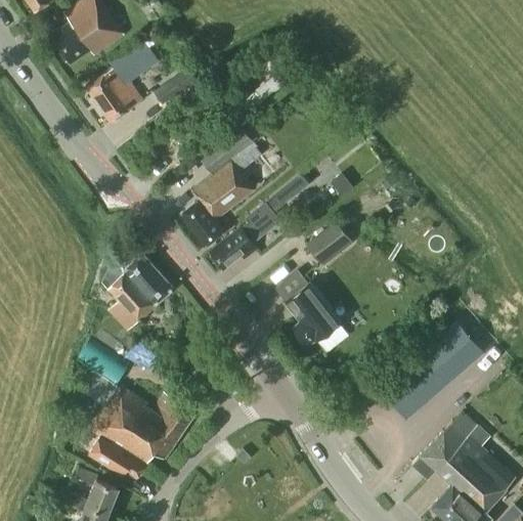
[(25,0),(34,12),(51,0),(25,0)]
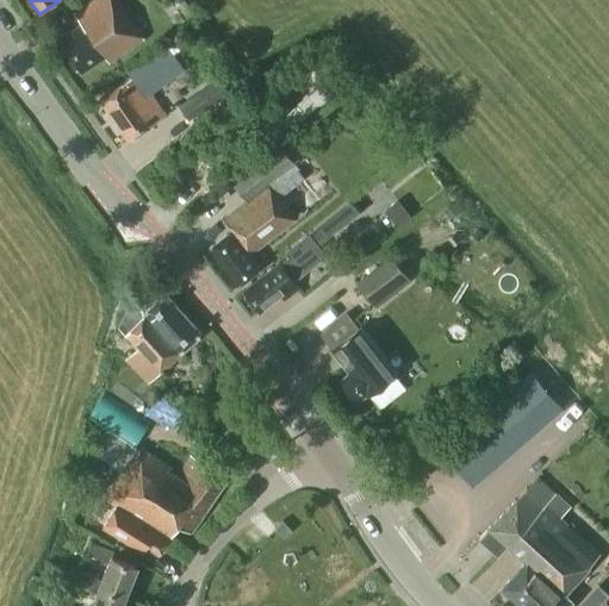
[(107,64),(141,42),(111,0),(95,0),(73,17),(79,26),(58,43),(79,74),(103,58),(107,64)]
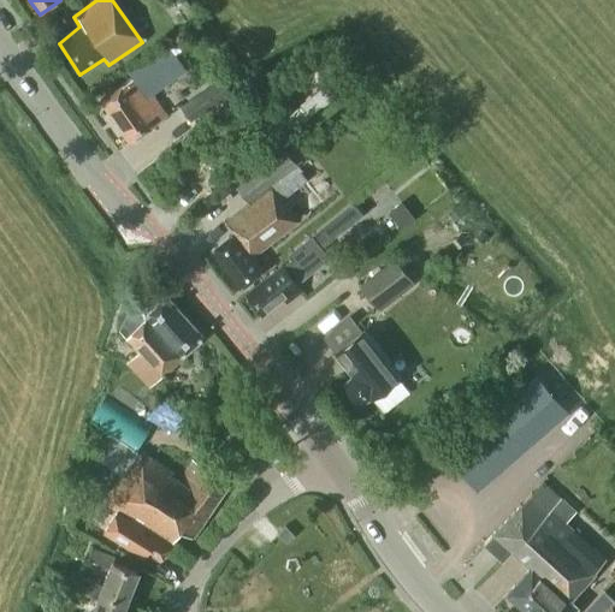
[(167,118),(140,79),(160,65),(154,55),(134,70),(139,77),(101,102),(130,144),(167,118)]
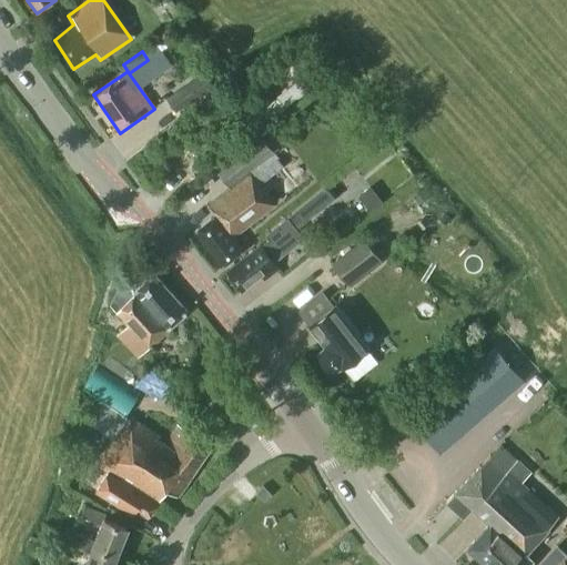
[(204,74),(166,101),(178,115),(214,89),(204,74)]
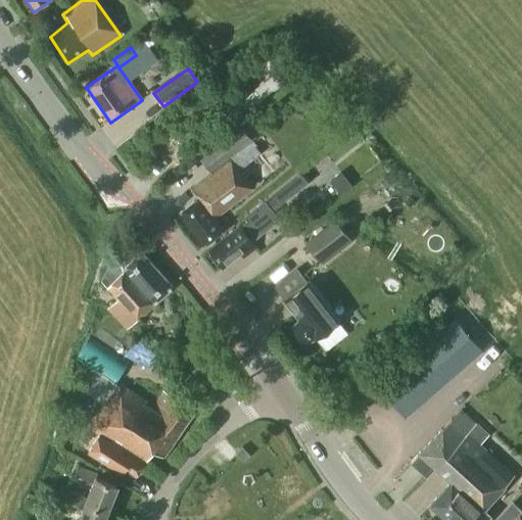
[(174,108),(186,128),(234,95),(221,77),(174,108)]
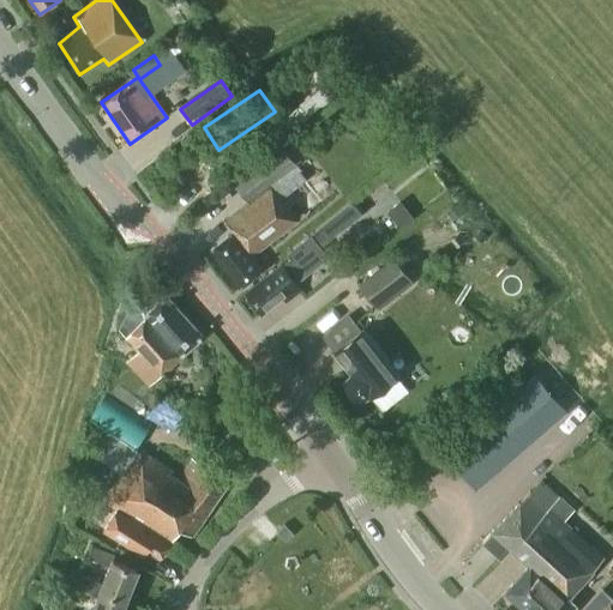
[(271,157),(293,139),(289,134),(308,120),(299,108),(258,140),(271,157)]
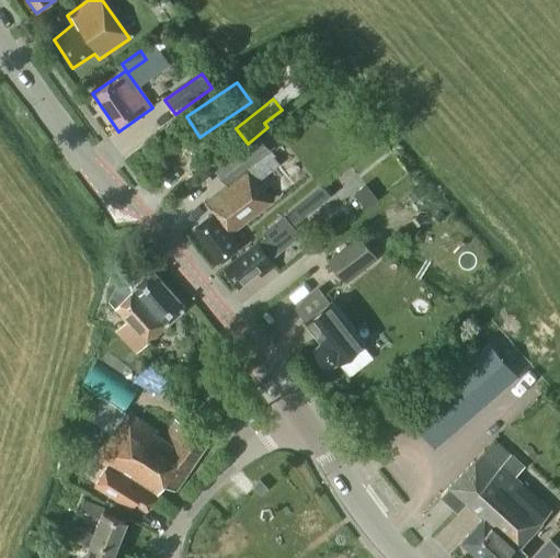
[(271,159),(274,157),(259,136),(214,171),(227,189),(203,206),(210,216),(190,231),(216,266),(237,250),(229,239),(294,190),(271,159)]
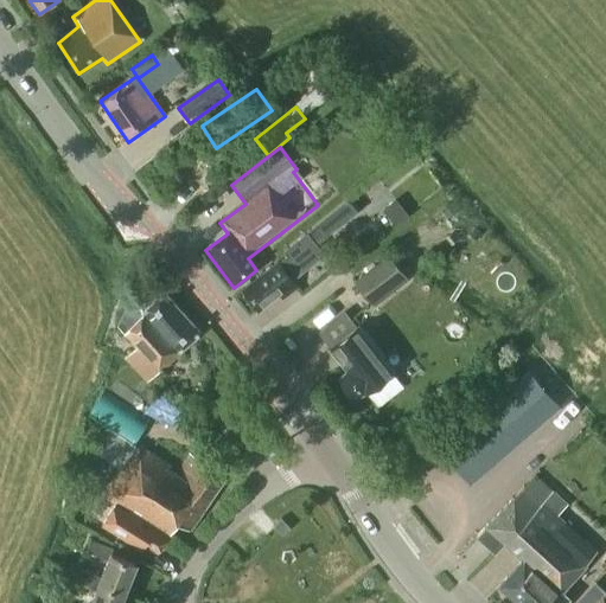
[(298,289),(292,282),(324,257),(316,247),(356,215),(346,201),(284,252),(288,258),(279,265),(278,264),(241,294),(257,314),(279,296),(281,300),(298,289)]
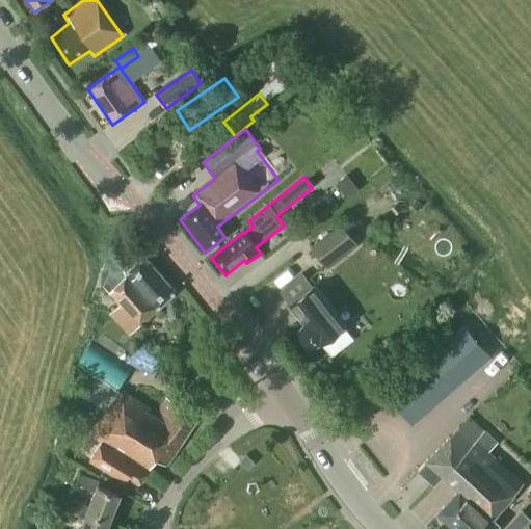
[(341,225),(311,248),(329,272),(361,247),(341,225)]
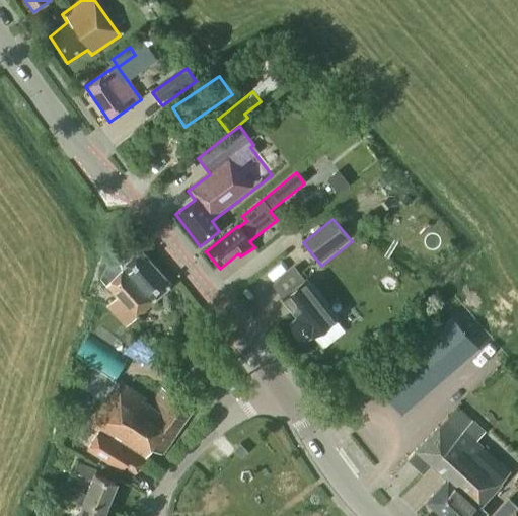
[(139,254),(124,269),(112,253),(98,280),(106,289),(117,300),(108,308),(126,327),(154,305),(152,303),(168,288),(139,254)]
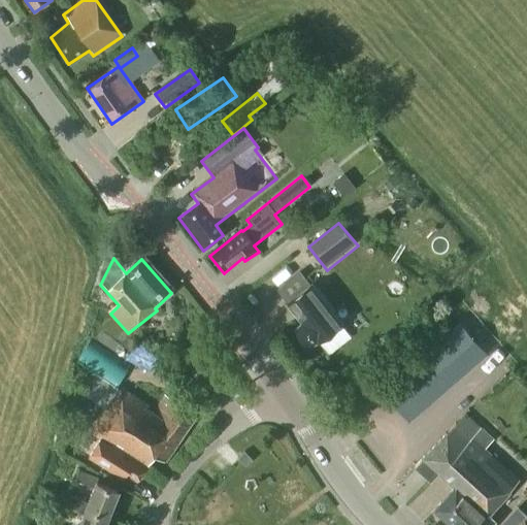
[(320,343),(341,327),(310,288),(290,304),(306,326),(297,333),(308,349),(318,340),(320,343)]
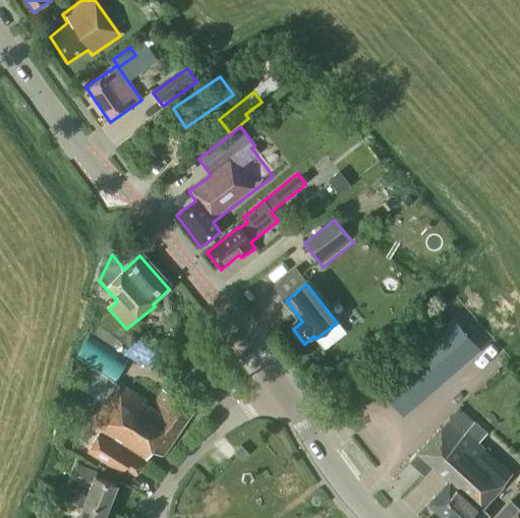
[(378,386),(404,417),(481,350),(455,320),(378,386)]
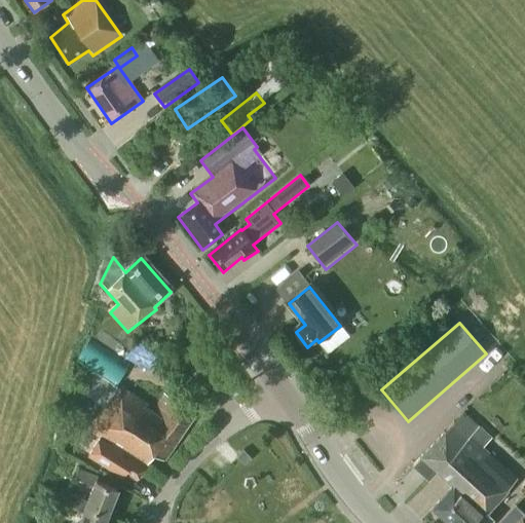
[(78,361),(118,387),(129,369),(90,342),(78,361)]
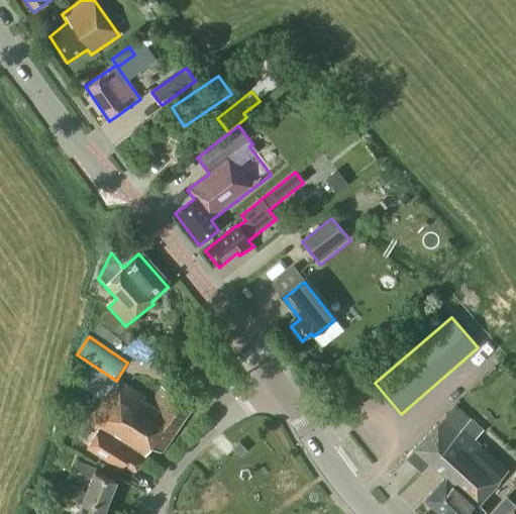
[(138,338),(129,352),(150,366),(160,351),(138,338)]
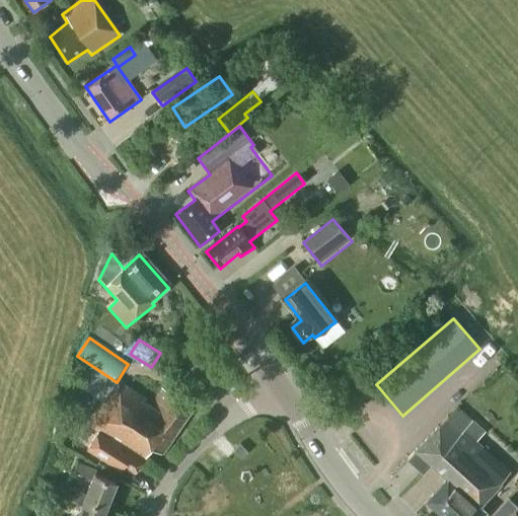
[(88,426),(98,433),(144,463),(152,451),(161,457),(192,413),(162,394),(150,412),(142,407),(145,402),(86,363),(73,384),(83,391),(70,410),(90,424),(88,426)]
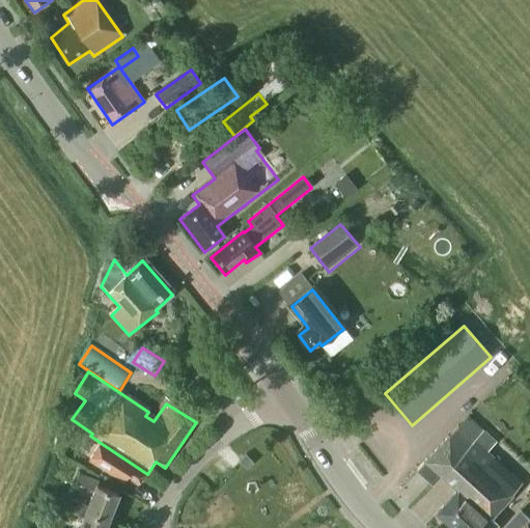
[(442,477),(480,434),(465,420),(425,462),(417,471),(423,477),(434,487),(442,476),(442,477)]
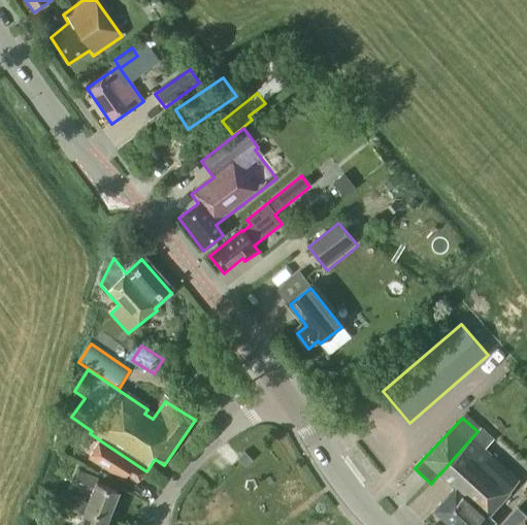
[(74,424),(67,435),(80,445),(88,433),(74,424)]
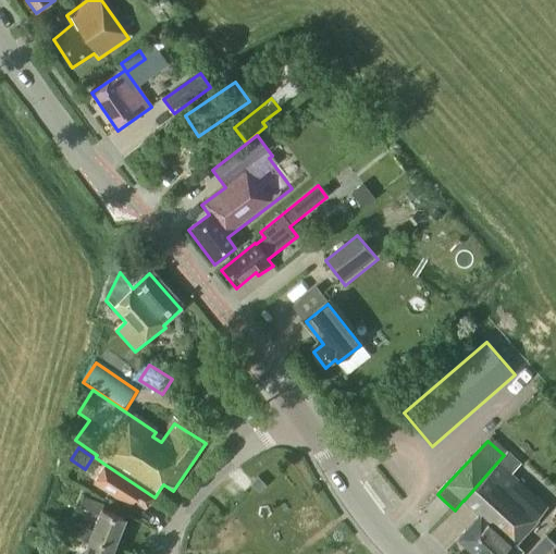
[(518,468),(504,455),(464,501),(480,515),(458,539),(474,553),(520,553),(514,546),(546,509),(510,477),(518,468)]
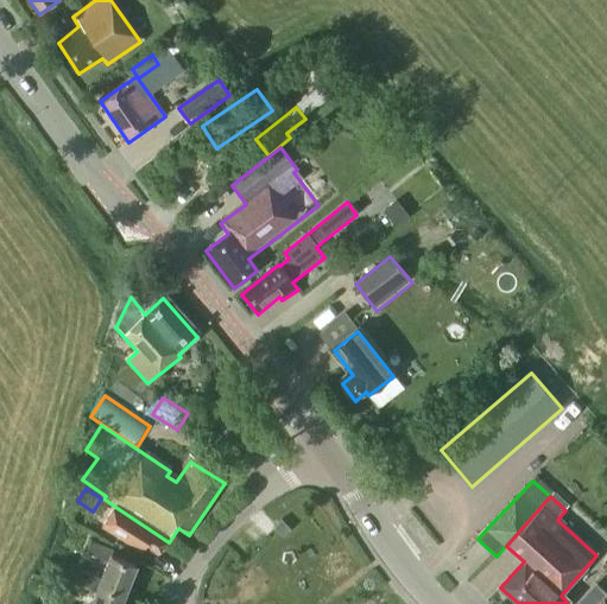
[(159,557),(169,542),(115,507),(102,527),(143,554),(147,548),(159,557)]
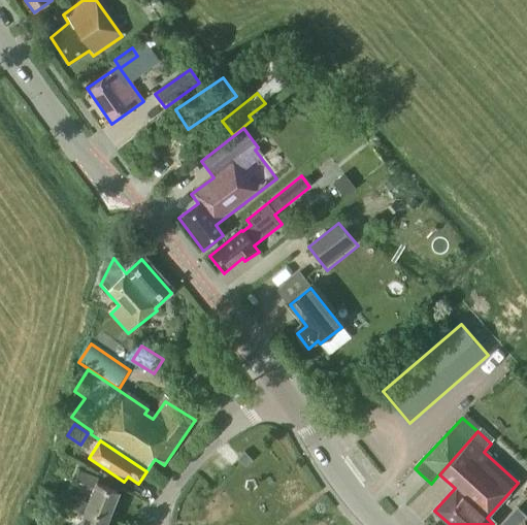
[(238,458),(245,466),(253,460),(244,452),(238,458)]
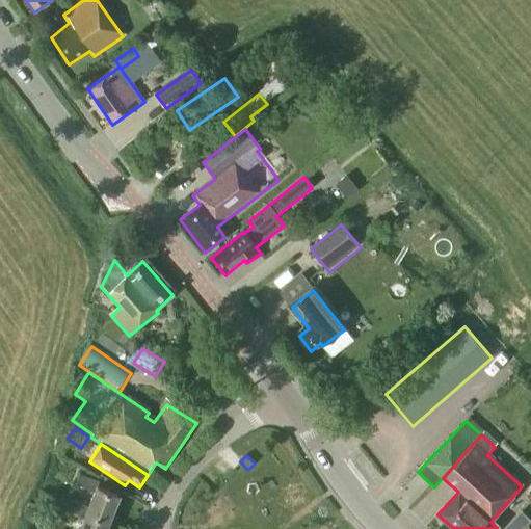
[(96,493),(89,507),(88,511),(109,520),(120,494),(98,485),(100,482),(82,475),(78,485),(96,493)]
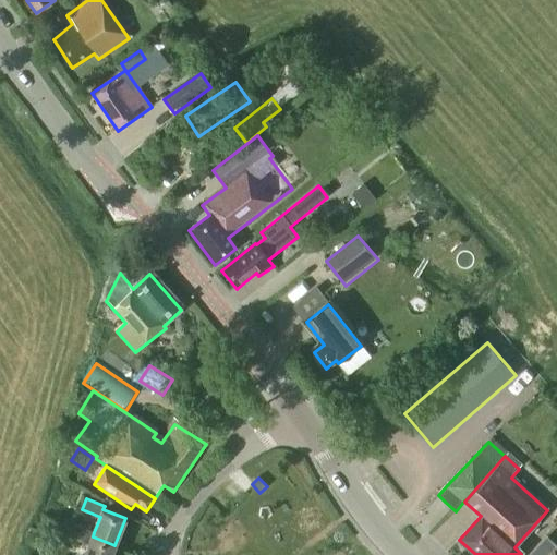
[(110,554),(114,545),(93,537),(94,532),(75,525),(71,537),(89,544),(85,554),(110,554)]
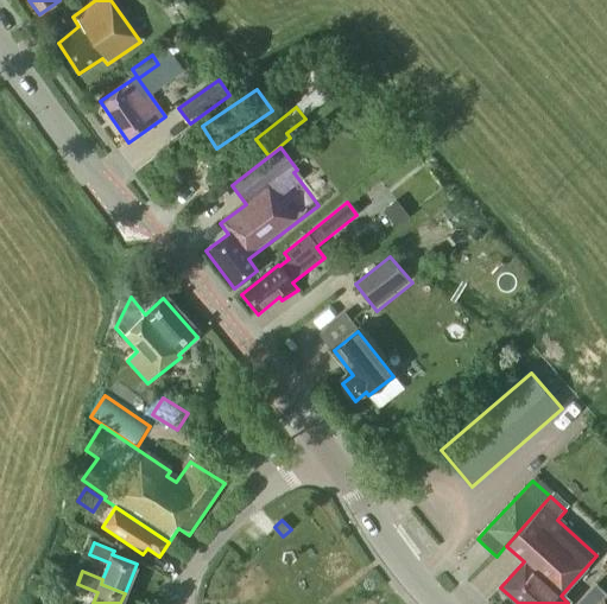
[(606,593),(596,585),(577,603),(606,603),(606,593)]
